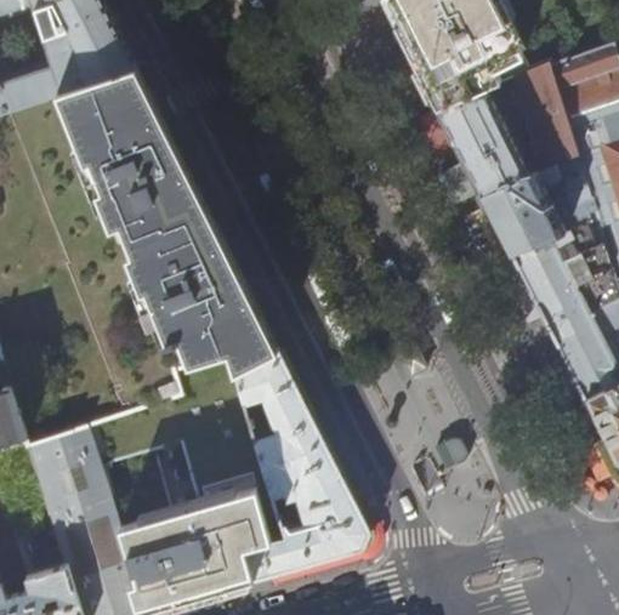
[(0,115),(56,98),(131,73),(136,72),(121,41),(100,0),(0,0),(0,115)]
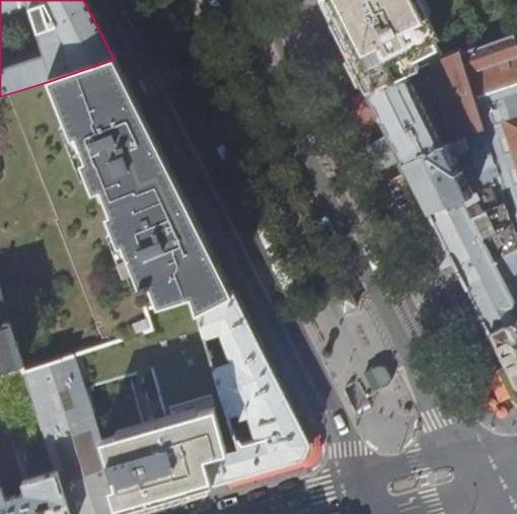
[(420,22),(428,18),(419,0),(316,0),(337,39),(359,83),(365,94),(413,73),(419,71),(437,63),(420,22)]
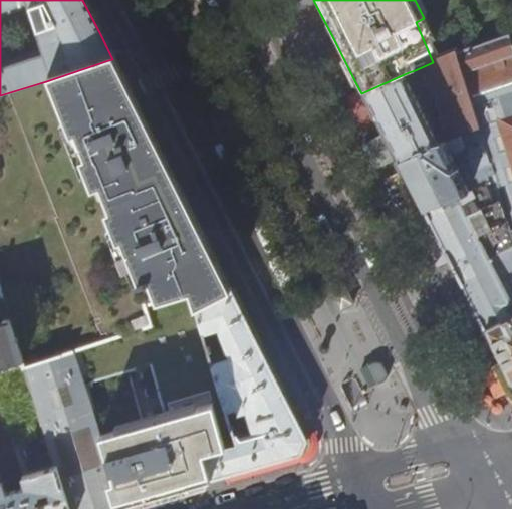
[(511,54),(507,39),(454,57),(477,132),(492,181),(511,248),(511,54)]
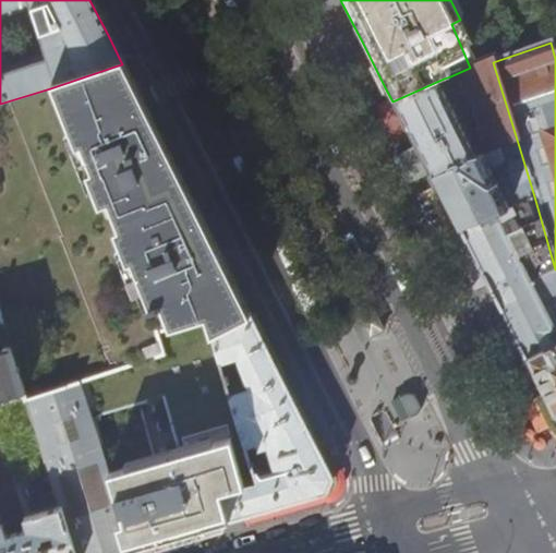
[(518,143),(493,62),(493,59),(470,68),(450,76),(456,87),(466,84),(484,147),(471,153),(445,101),(454,97),(444,79),(393,101),(412,140),(431,178),(481,158),(495,152),(518,143)]
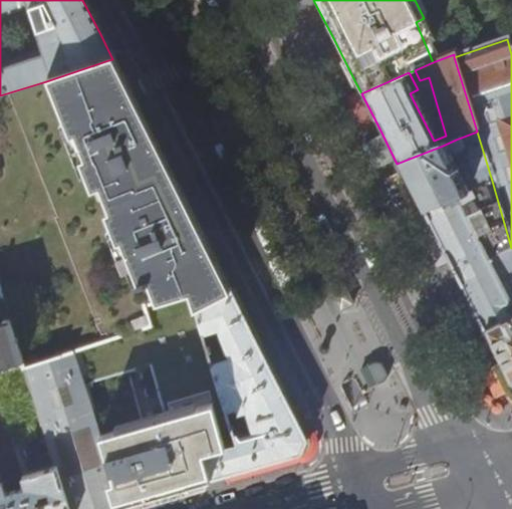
[(130,111),(108,60),(46,81),(69,139),(74,137),(85,163),(79,165),(90,193),(99,190),(109,215),(105,216),(117,246),(121,244),(140,287),(149,284),(157,303),(190,294),(195,311),(223,296),(211,268),(199,240),(197,241),(187,215),(183,216),(166,175),(163,177),(146,137),(144,137),(136,116),(133,109),(130,111)]
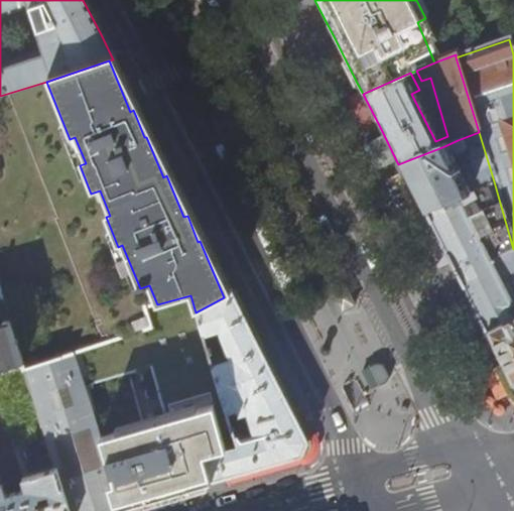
[(494,181),(479,132),(458,140),(472,178),(463,183),(444,146),(398,164),(401,169),(423,213),(457,201),(458,202),(490,187),(489,183),(494,181)]
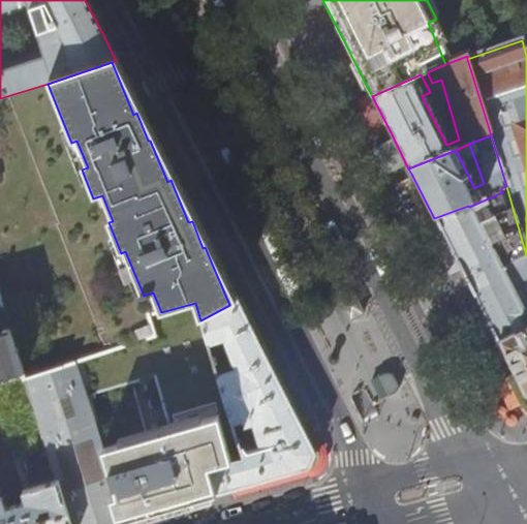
[(498,345),(526,332),(526,255),(506,186),(501,188),(502,192),(469,207),(468,206),(434,218),(494,338),(498,345)]
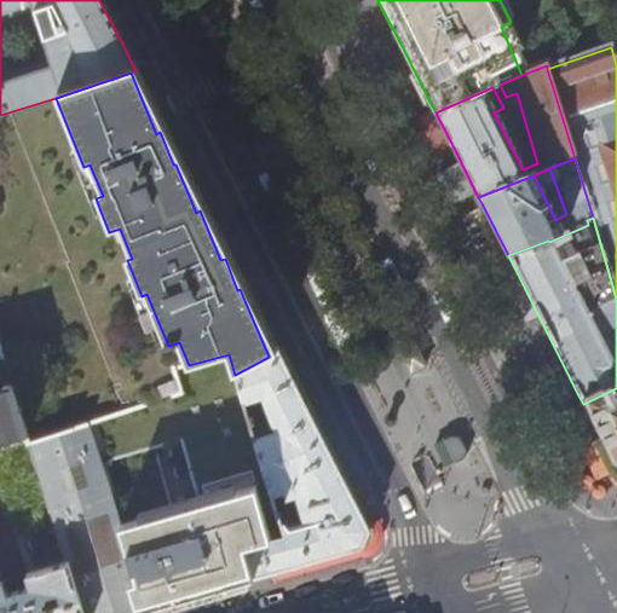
[(425,372),(413,347),(396,356),(408,381),(425,372)]
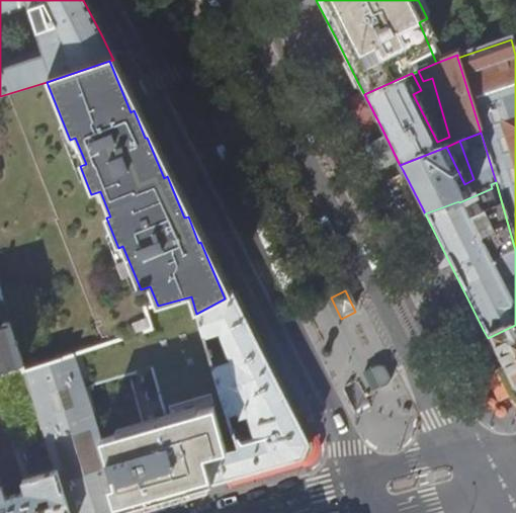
[(232,294),(225,298),(196,314),(239,450),(206,460),(210,488),(219,486),(303,461),(309,447),(272,373),(232,294)]
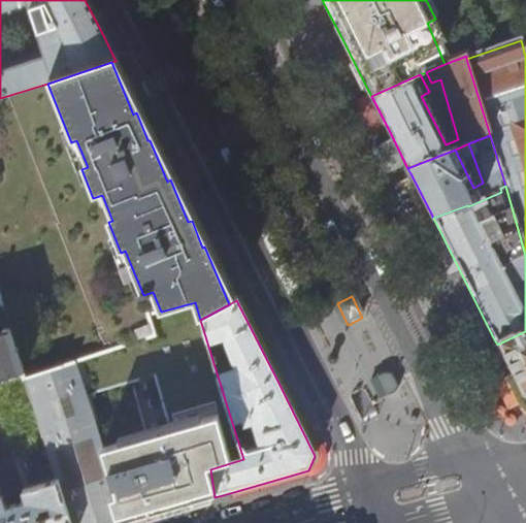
[(243,459),(200,320),(195,302),(161,312),(148,316),(155,338),(76,363),(87,398),(152,378),(167,429),(102,450),(116,497),(111,499),(117,522),(127,522),(130,521),(190,504),(215,497),(210,469),(243,459)]
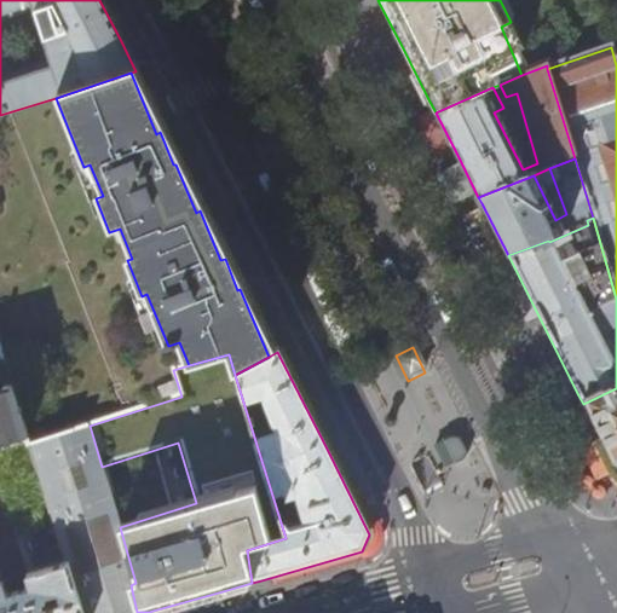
[(0,449),(24,443),(7,388),(0,389),(0,449)]
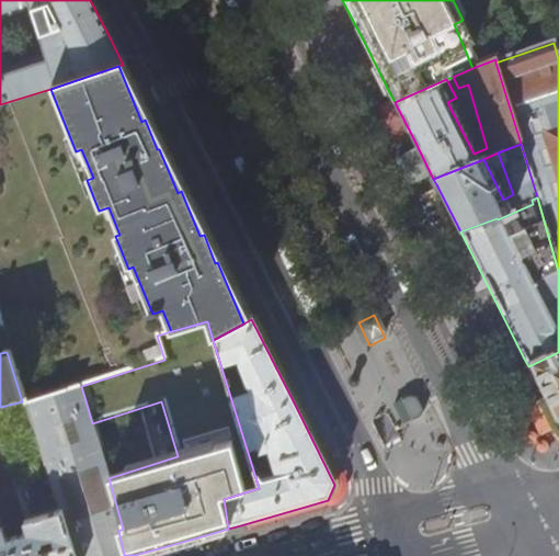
[(558,352),(528,366),(544,397),(558,428),(558,352)]
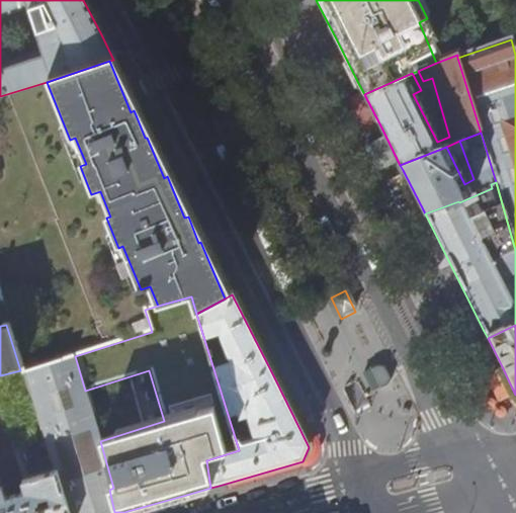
[(75,356),(21,373),(54,475),(65,512),(114,512),(109,490),(113,488),(100,441),(85,391),(75,356)]
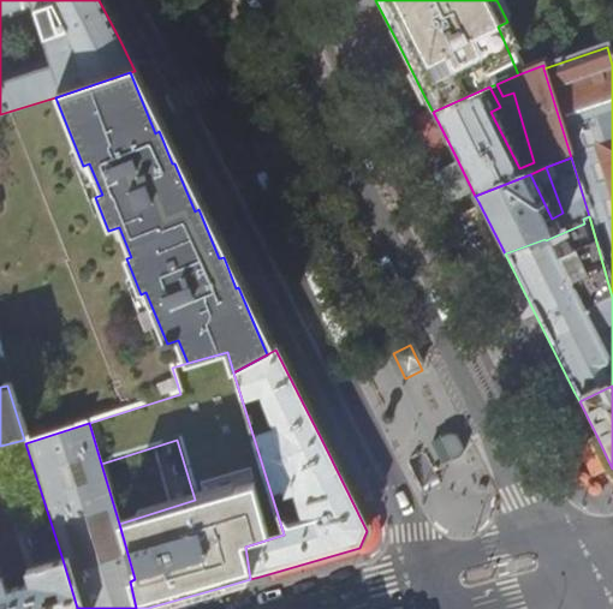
[(77,608),(64,563),(25,574),(30,589),(5,596),(0,580),(0,608),(77,608)]
